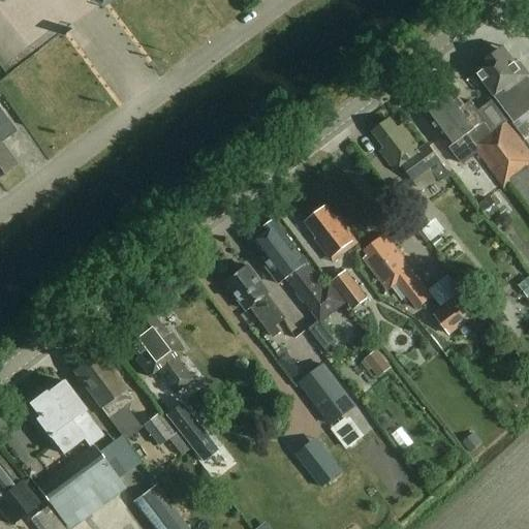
[(517,63),(505,47),(474,69),(495,96),(496,96),(499,99),(517,126),(528,118),(528,104),(521,94),(526,90),(521,83),(528,75),(528,73),(520,61),(517,63)]
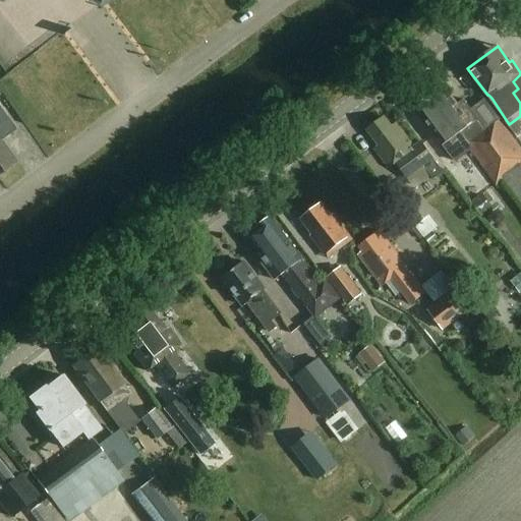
[(445,84),(429,96),(451,123),(449,124),(457,134),(461,132),(469,142),(468,143),(487,129),(464,99),(459,103),(445,84)]
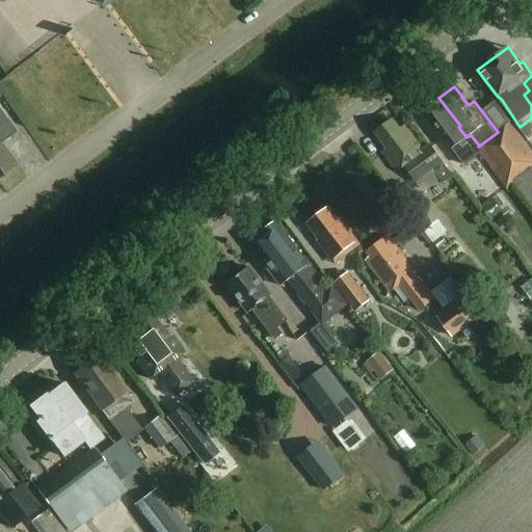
[(460,126),(439,98),(423,109),(452,149),(460,142),(469,154),(478,147),(479,145),(471,135),(467,137),(458,127),(460,126)]
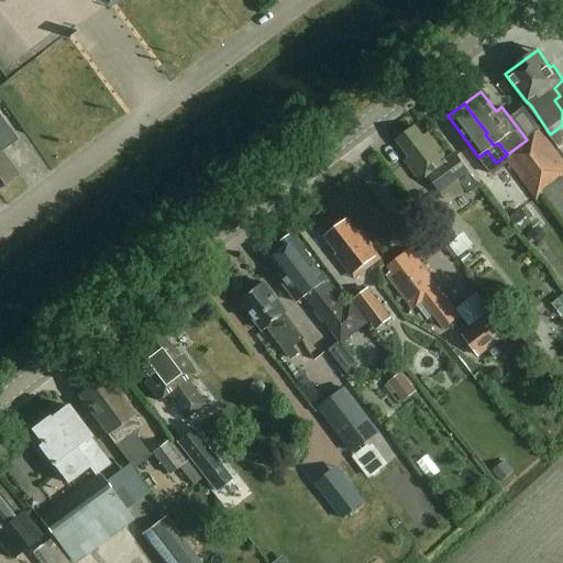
[(423,136),(416,127),(398,141),(410,157),(406,161),(421,181),(430,176),(442,192),(448,188),(453,196),(465,188),(467,190),(477,184),(455,153),(448,158),(429,133),(423,136)]
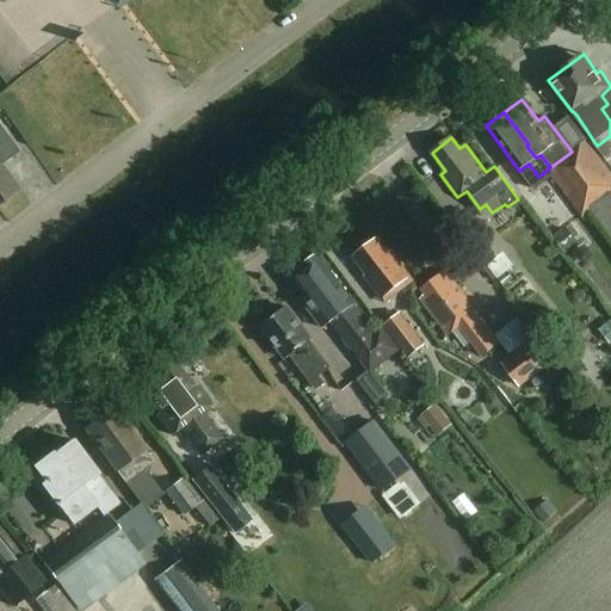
[(549,168),(582,217),(592,211),(610,238),(610,173),(588,141),(549,168)]
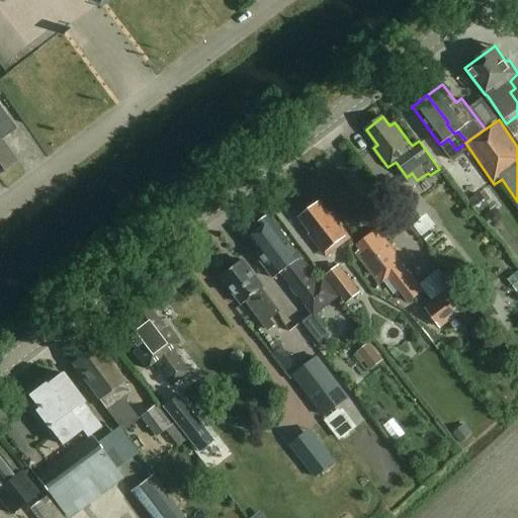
[(0,171),(16,160),(0,137),(0,136),(1,136),(0,135),(0,171)]
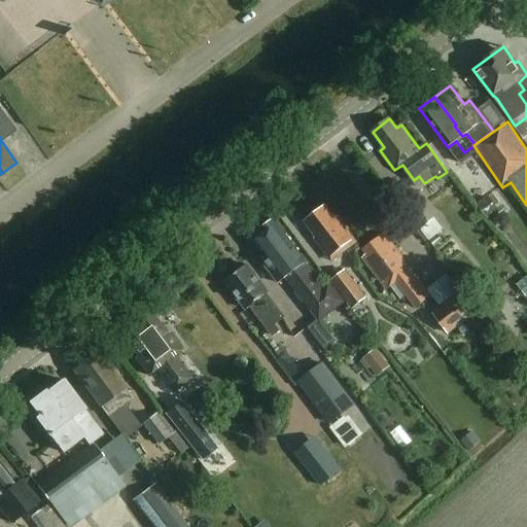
[(487,192),(476,177),(466,184),(478,200),(487,192)]
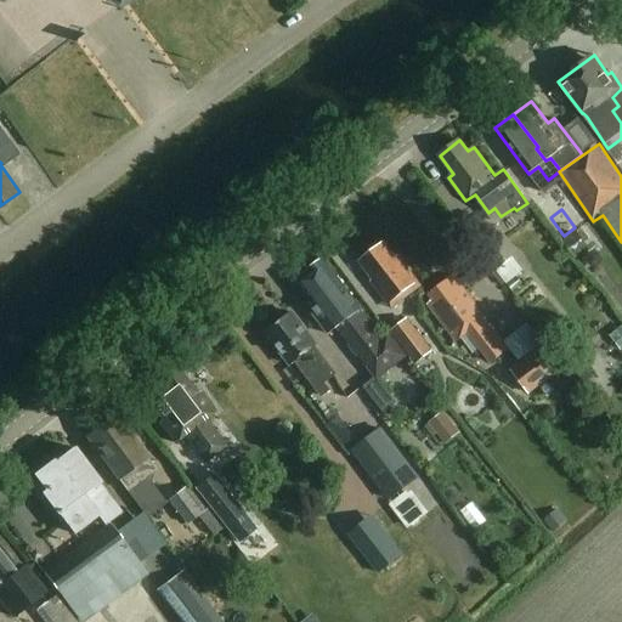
[(514,256),(479,214),(467,225),(502,267),(514,256)]
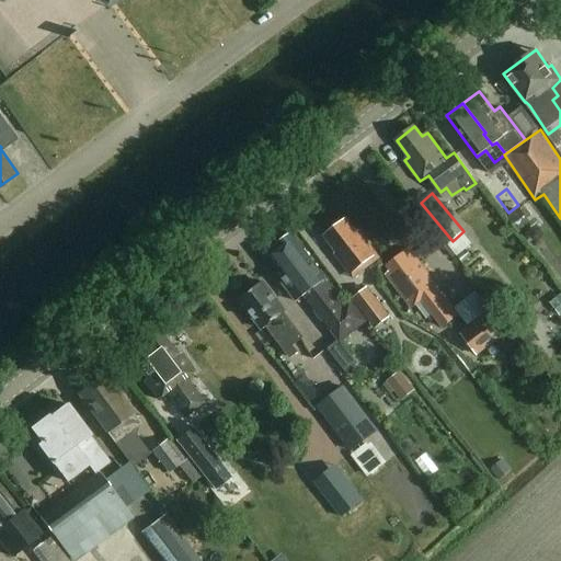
[(533,225),(521,208),(510,215),(523,232),(533,225)]
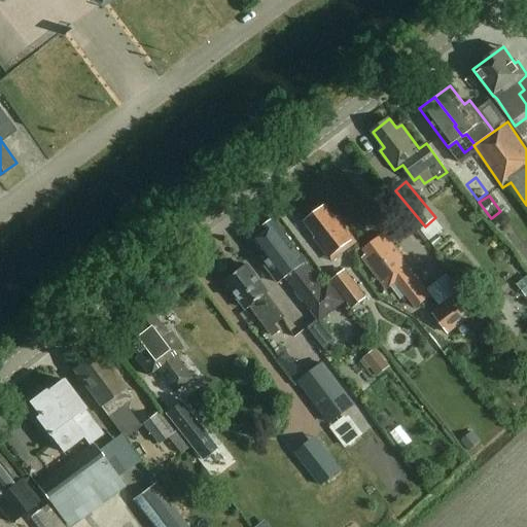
[(337,219),(326,206),(306,222),(317,237),(315,239),(329,256),(353,238),(338,217),(337,219)]
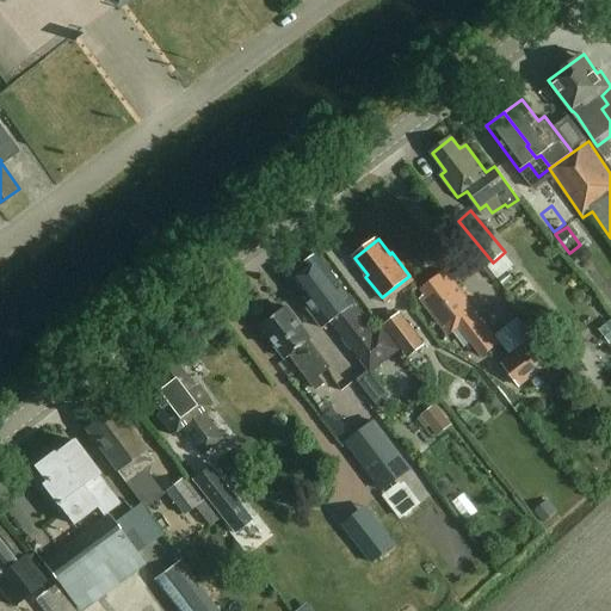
[(356,303),(319,253),(289,275),(304,295),(301,297),(323,327),(333,320),(369,370),(400,349),(384,326),(376,332),(356,303)]
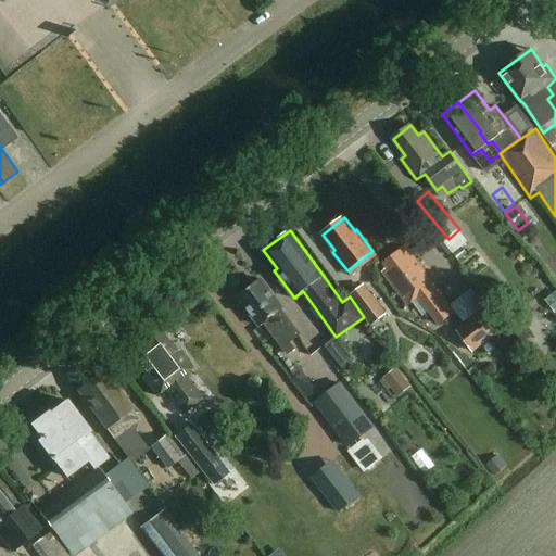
[(442,253),(454,265),(467,252),(456,240),(442,253)]
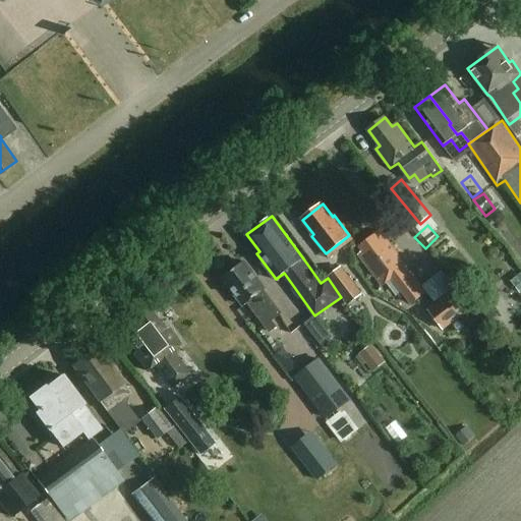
[(426,292),(381,232),(361,247),(364,251),(359,255),(382,284),(391,278),(411,304),(426,292)]
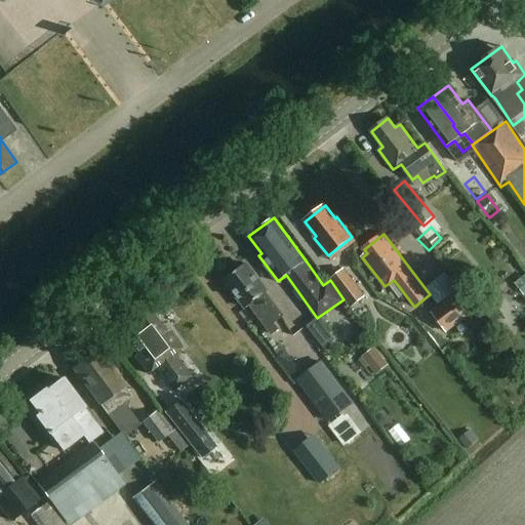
[(268,291),(247,264),(226,280),(246,308),(249,306),(273,335),(281,328),(276,322),(284,316),(267,292),(268,291)]
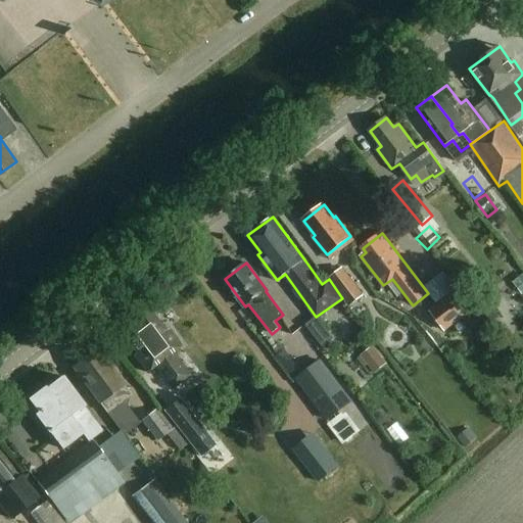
[(364,296),(343,267),(329,277),(349,306),(364,296)]
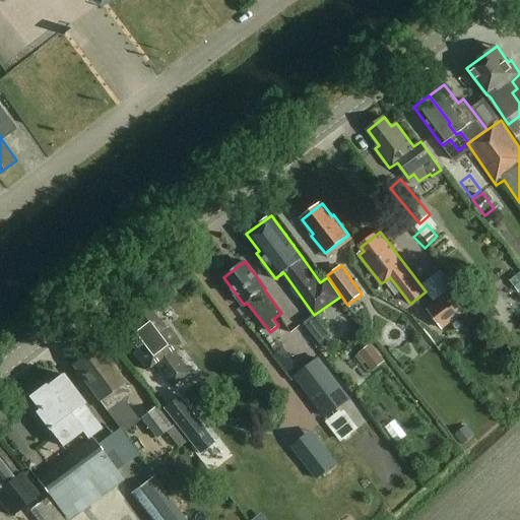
[(468,310),(454,289),(427,309),(441,329),(468,310)]
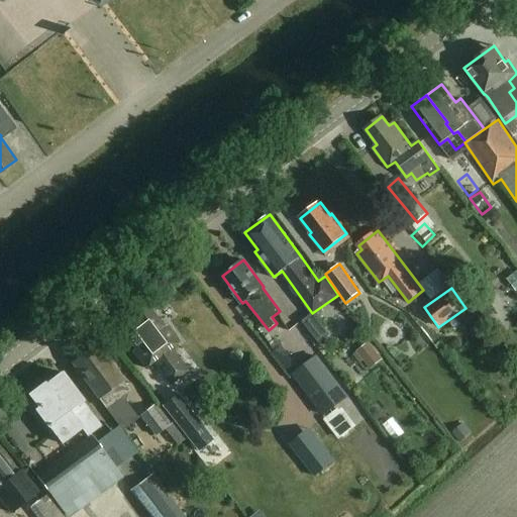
[(164,327),(147,306),(132,317),(134,320),(121,330),(136,348),(132,351),(145,368),(152,362),(171,385),(190,371),(172,347),(179,341),(167,325),(164,327)]
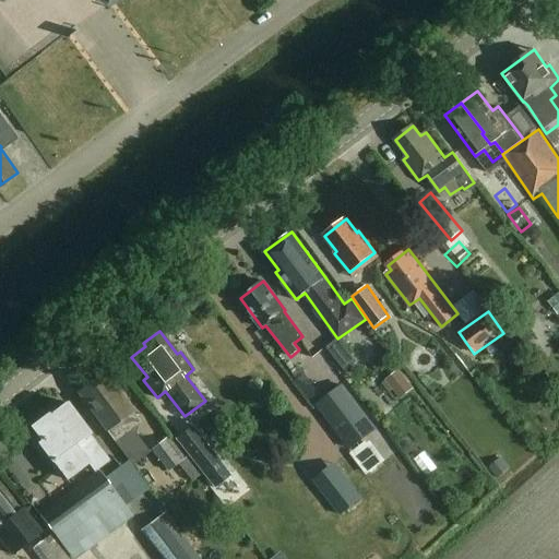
[(358,363),(341,339),(329,347),(346,371),(358,363)]
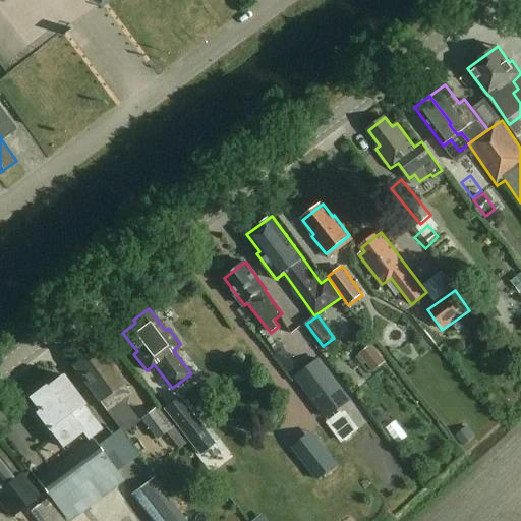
[(129,393),(97,348),(73,365),(106,410),(108,408),(115,417),(126,431),(140,420),(129,407),(126,403),(130,394),(129,393)]
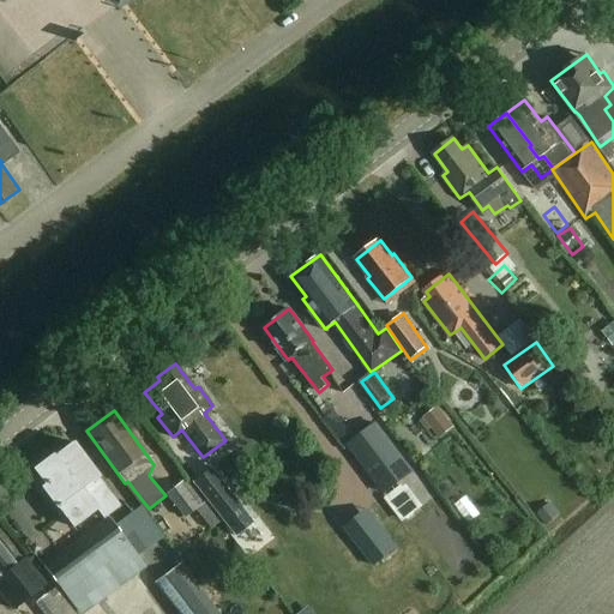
[(378,422),(348,445),(385,495),(416,473),(378,422)]
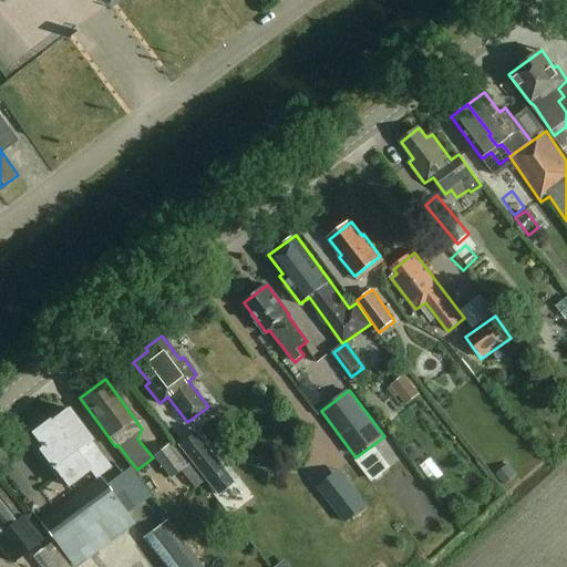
[(380,400),(387,422),(409,415),(402,393),(380,400)]
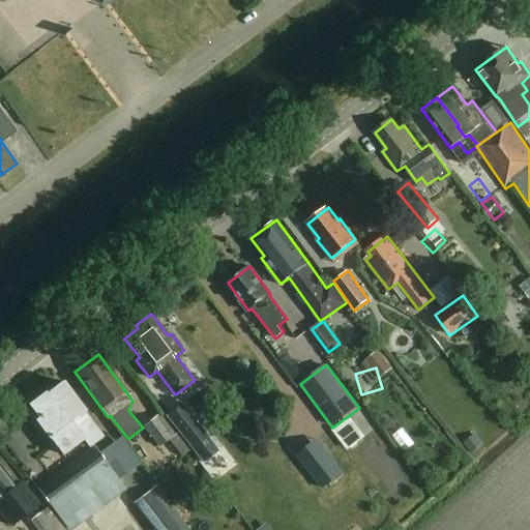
[(84,411),(62,381),(31,405),(40,417),(37,420),(50,437),(57,447),(40,460),(52,474),(71,459),(66,452),(83,439),(90,448),(105,437),(84,411)]
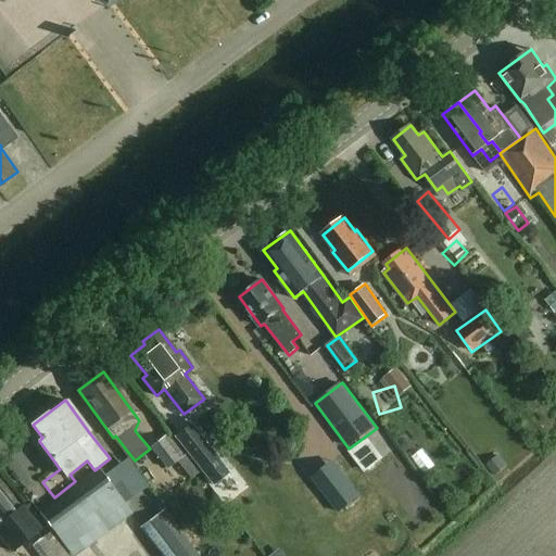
[(230,471),(192,422),(174,437),(247,530),(268,514),(234,469),(230,471)]
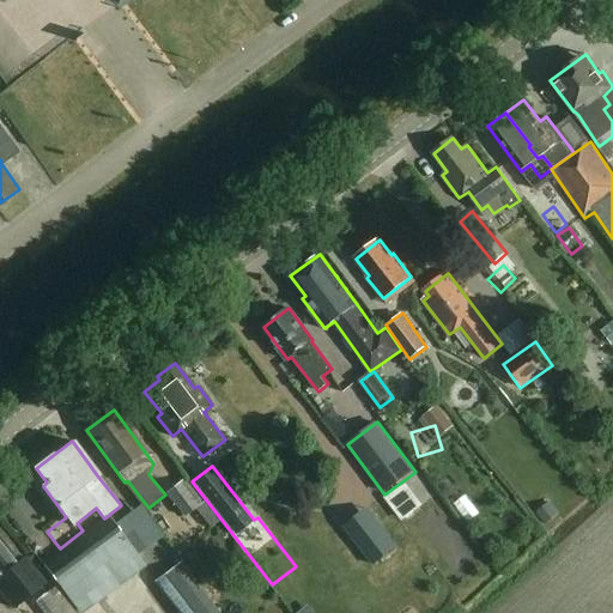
[(204,502),(184,479),(167,495),(186,517),(195,509),(211,528),(222,519),(205,501),(204,502)]
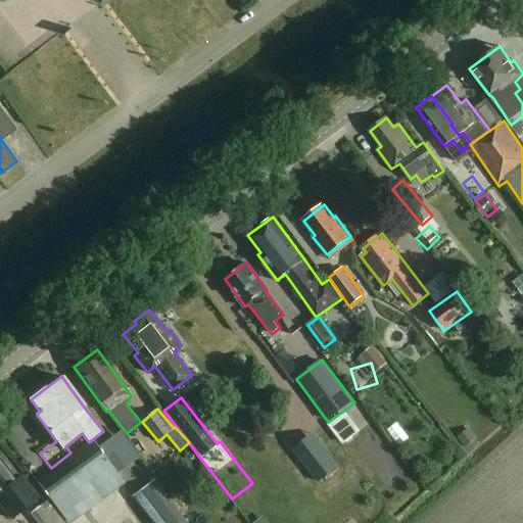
[(361,431),(346,411),(328,424),(343,444),(361,431)]
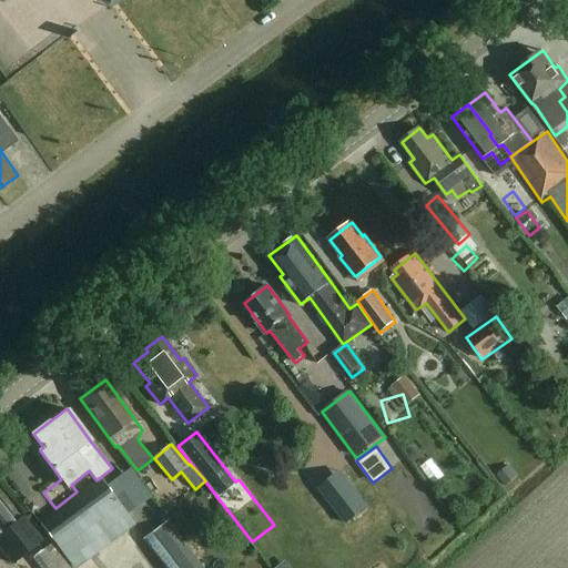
[(504,496),(517,487),(506,473),(494,482),(504,496)]
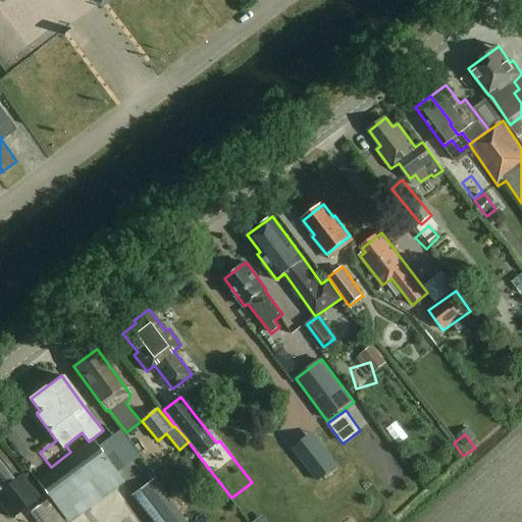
[(52,500),(68,521),(71,521),(124,483),(93,440),(38,481),(52,500)]
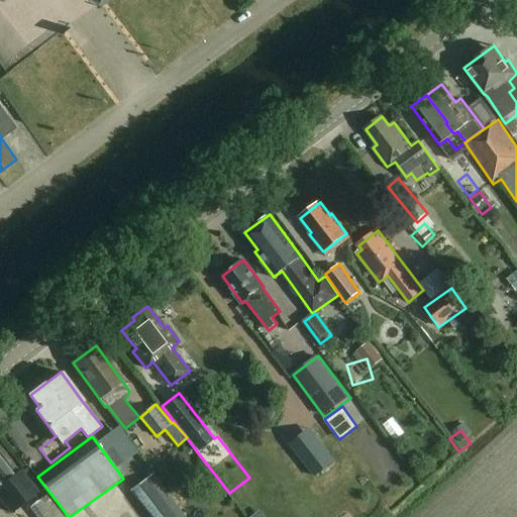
[(16,474),(0,451),(0,486),(4,483),(12,494),(21,487),(13,477),(16,474)]
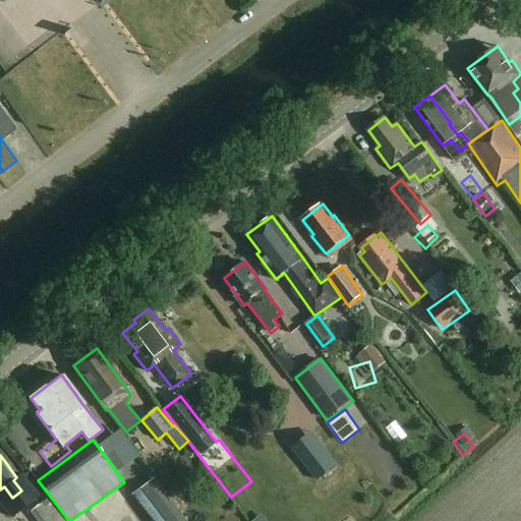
[(185,520),(154,478),(132,494),(153,520),(185,520)]
